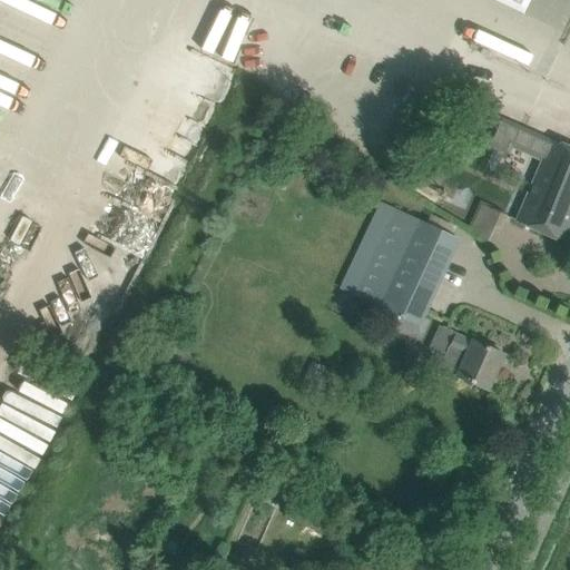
[(35,0),(56,9),(59,0),(35,0)]
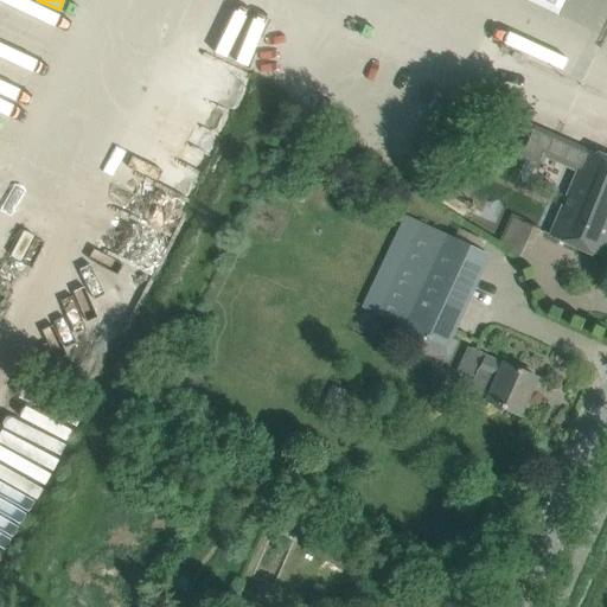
[(225,0),(206,51),(270,76),(291,24),(227,0),(225,0)]
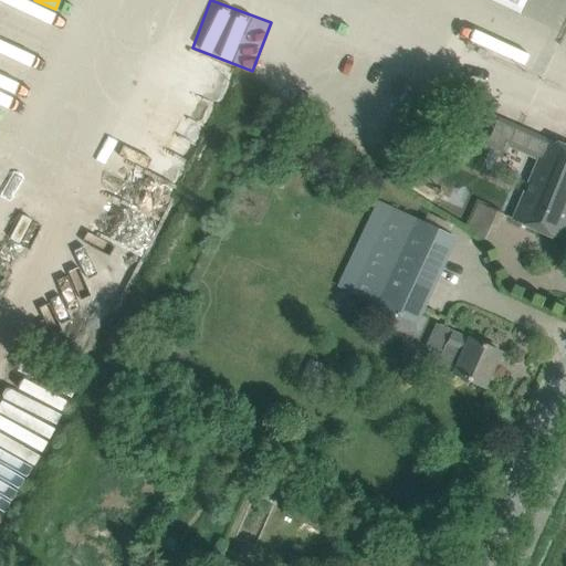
[(0,37),(40,50),(49,22),(0,6),(0,37)]
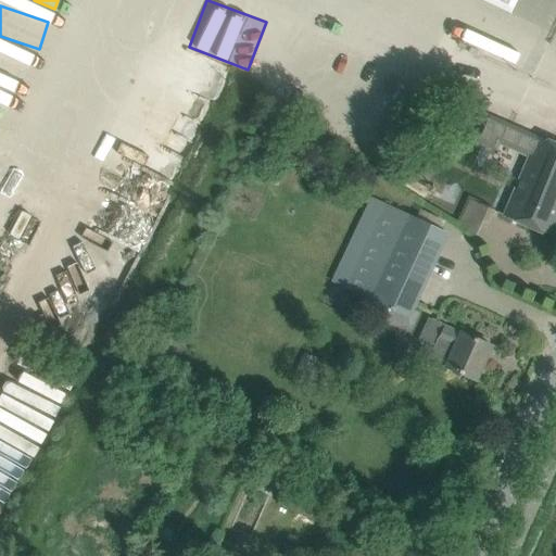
[(0,119),(2,121),(21,80),(0,71),(0,119)]
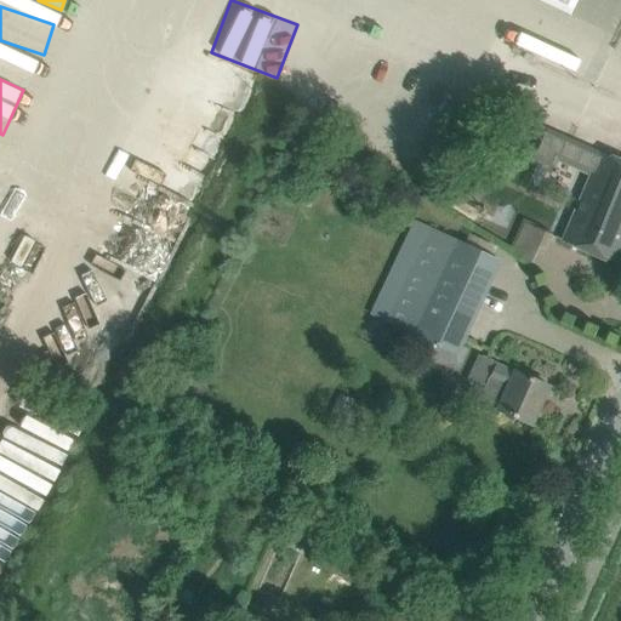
[(556,170),(569,141),(548,131),(535,160),(556,170)]
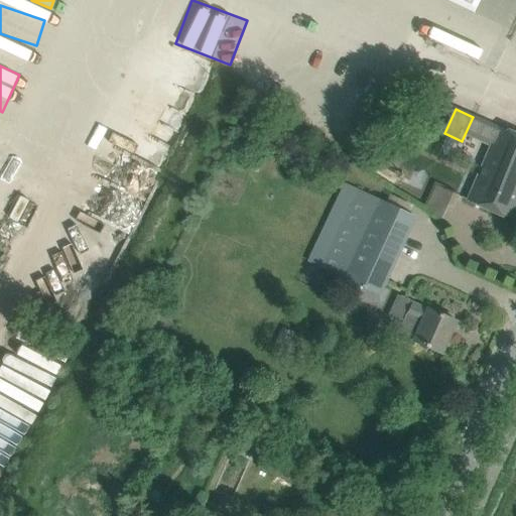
[(515,212),(515,135),(500,128),(476,182),(468,201),(513,220),(515,212)]
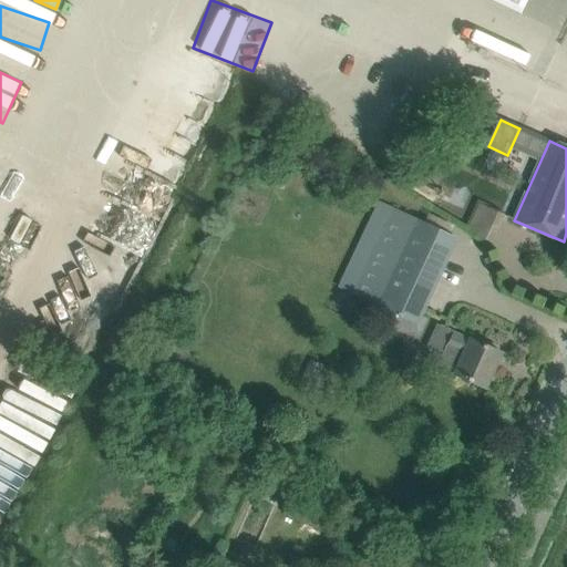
[(412,165),(404,176),(429,196),(436,185),(412,165)]
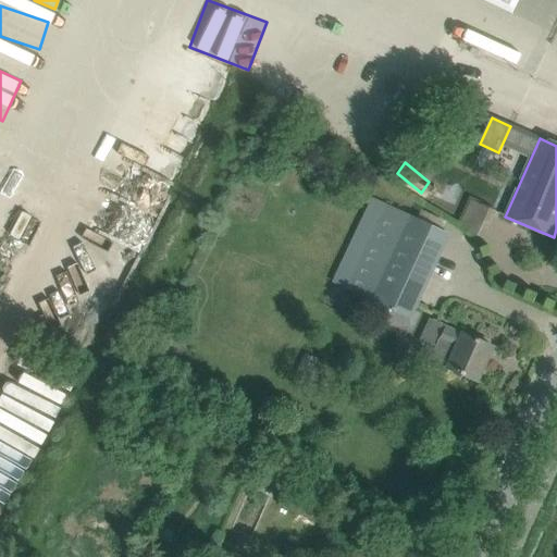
[(386,206),(347,288),(386,307),(380,320),(410,335),(421,313),(412,310),(448,234),(429,225),(386,206)]
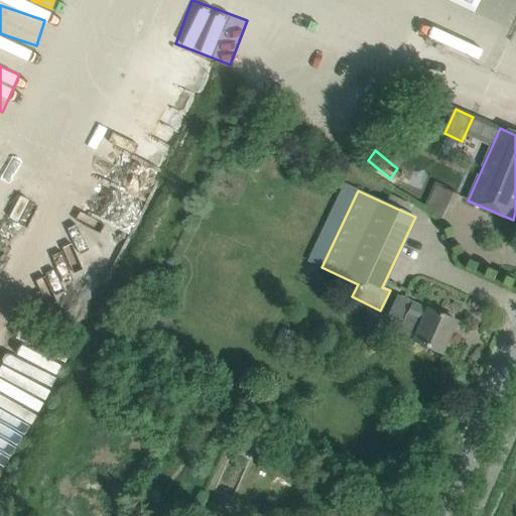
[(396,320),(389,335),(414,346),(416,342),(423,345),(441,354),(457,321),(406,298),(396,320)]
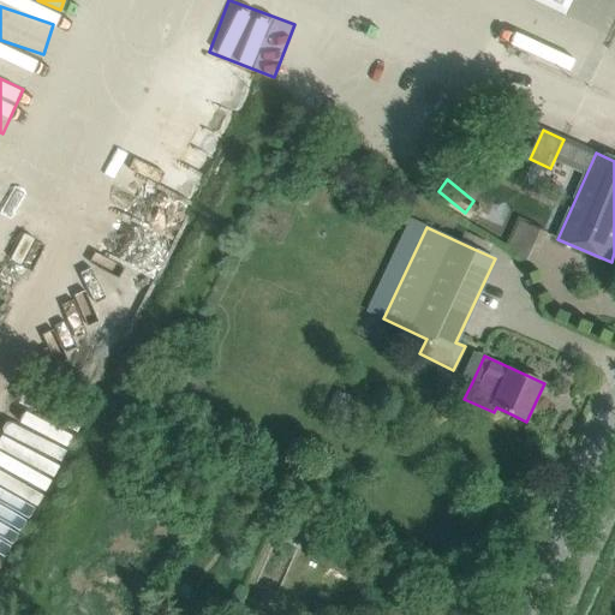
[(316,536),(308,559),(350,578),(359,555),(316,536)]
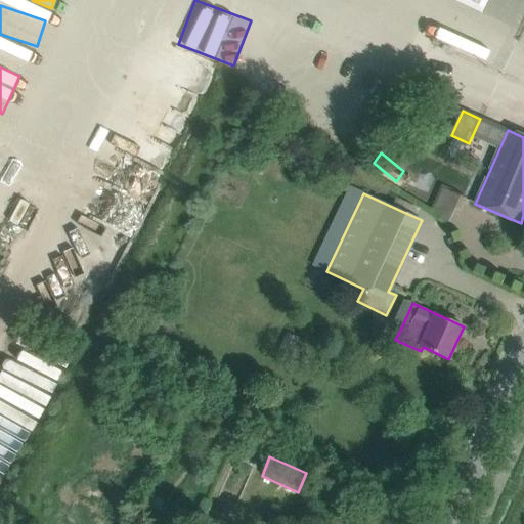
[(141,503),(157,511),(162,500),(146,492),(141,503)]
